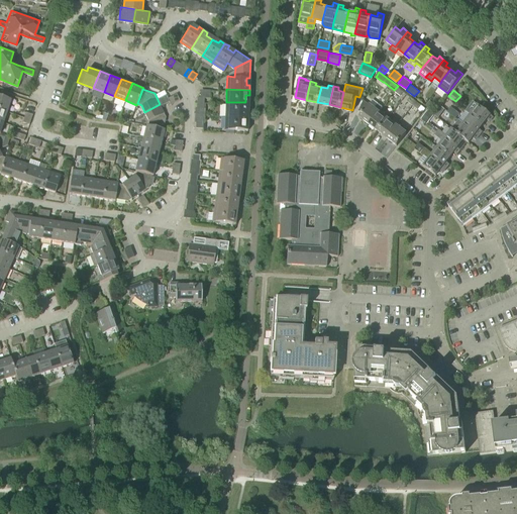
[(0,107),(7,110),(11,98),(0,94),(0,107)]
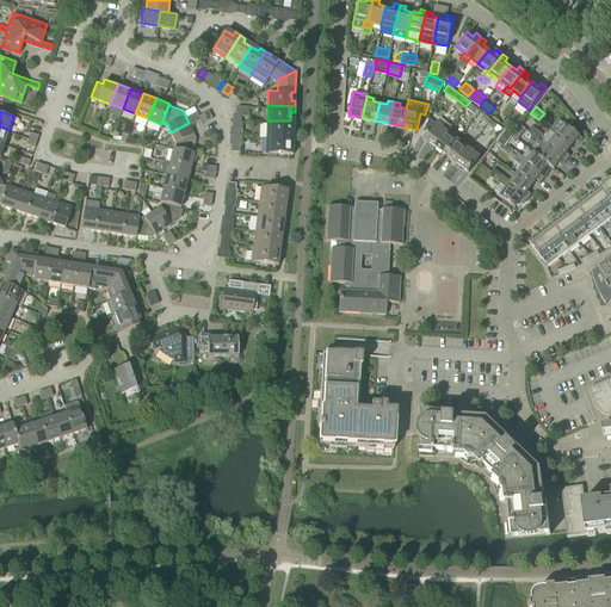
[(488,123),(492,118),(485,112),(481,117),(488,123)]
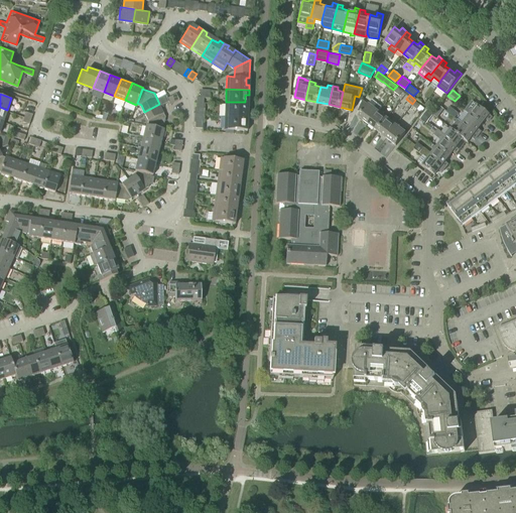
[(369,122),(380,108),(382,105),(372,98),(359,115),(369,122)]
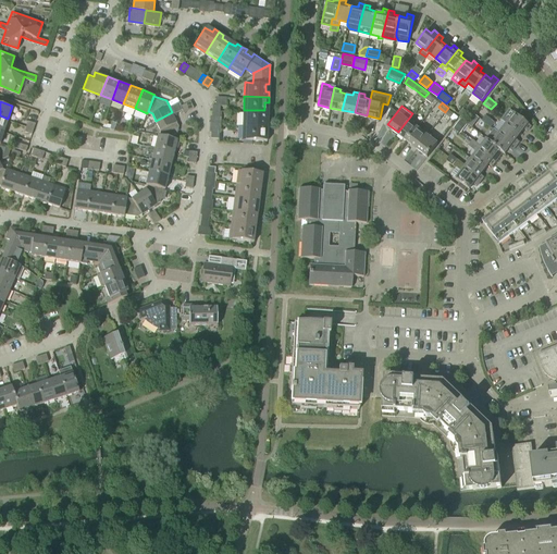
[(509,107),(502,118),(507,121),(520,132),(524,126),(528,128),(531,123),(509,107)]
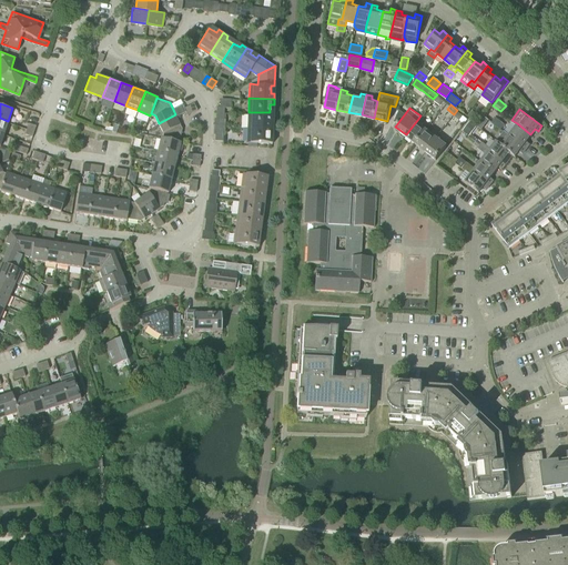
[(472,110),(467,114),(475,120),(479,115),(472,110)]
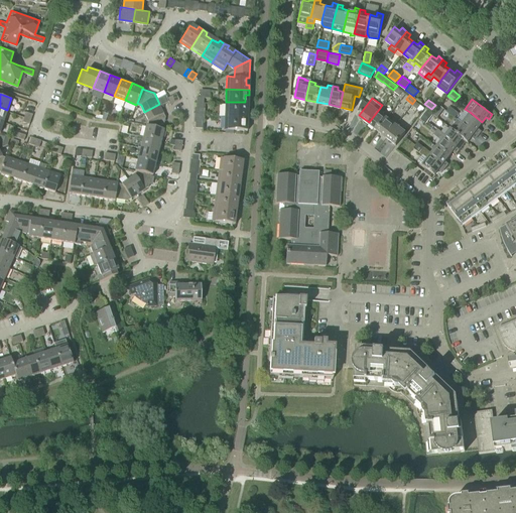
[(226,102),(225,114),(248,115),(248,110),(245,110),(245,107),(245,102),(226,102)]
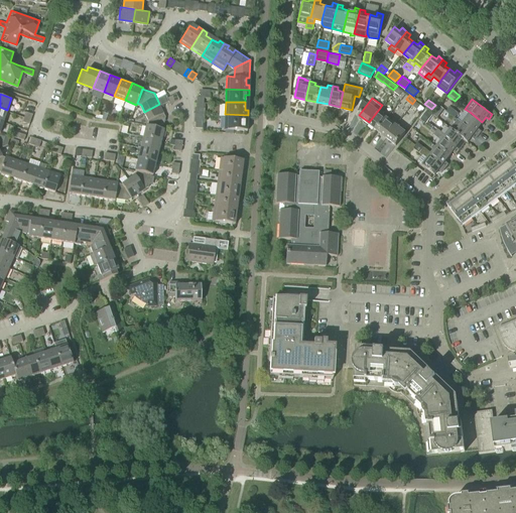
[(159,104),(144,112),(148,120),(147,124),(162,127),(165,115),(159,104)]
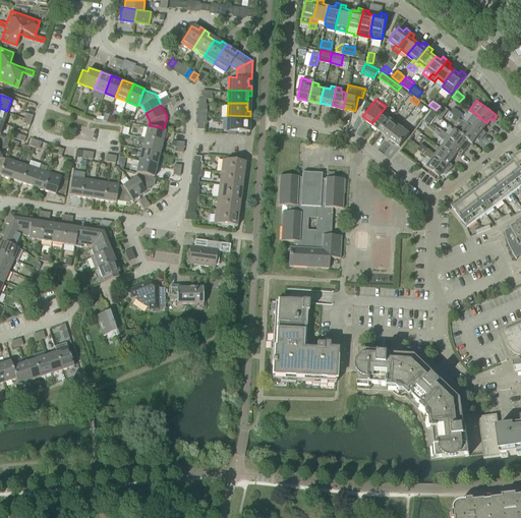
[(442,109),(438,114),(441,117),(446,111),(448,108),(445,105),(442,109)]
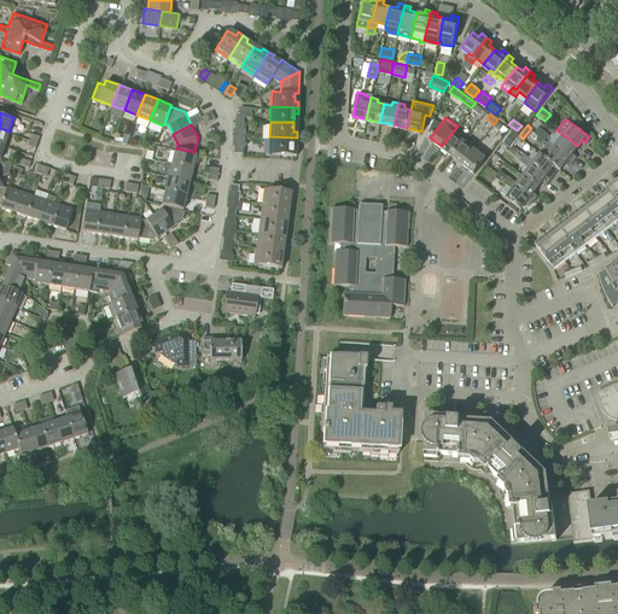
[(540,126),(535,130),(544,138),(548,133),(540,126)]
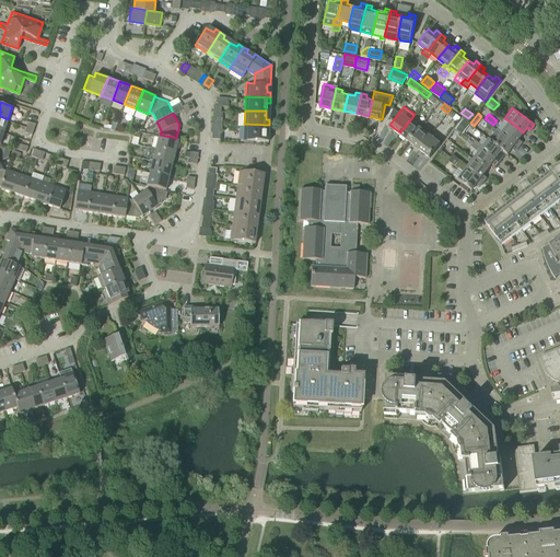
[(417,120),(412,117),(400,132),(410,140),(420,127),(415,123),(417,120)]
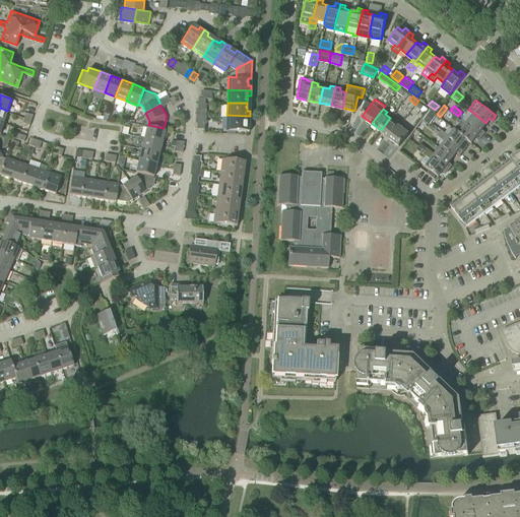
[(429,123),(436,115),(430,110),(423,118),(429,123)]
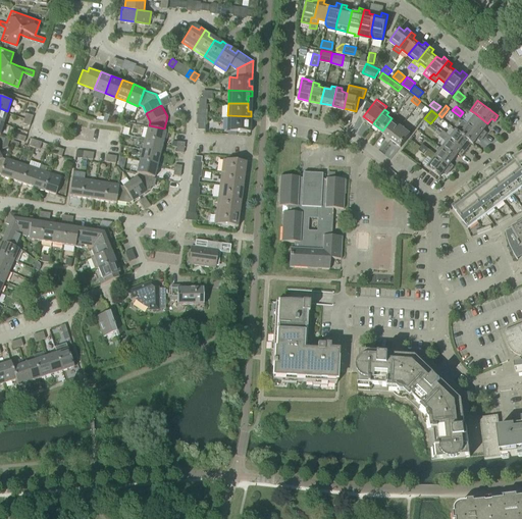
[(475,113),(470,120),(468,122),(483,135),(486,131),(484,128),(487,123),(475,113)]
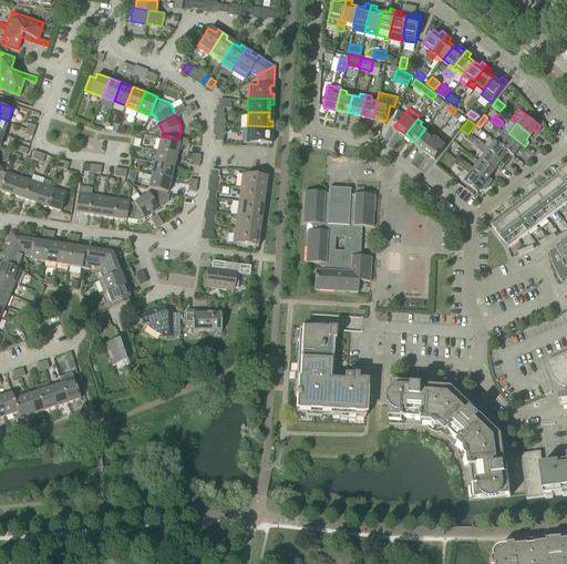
[(272,126),(247,125),(247,141),(268,141),(268,133),(272,133),(272,126)]
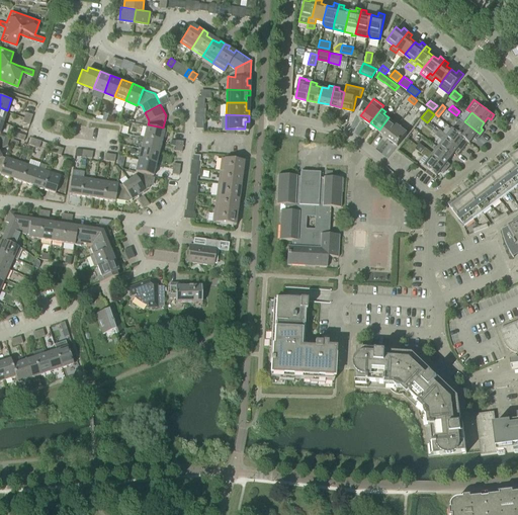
[(436,115),(431,122),(437,127),(443,120),(436,115)]
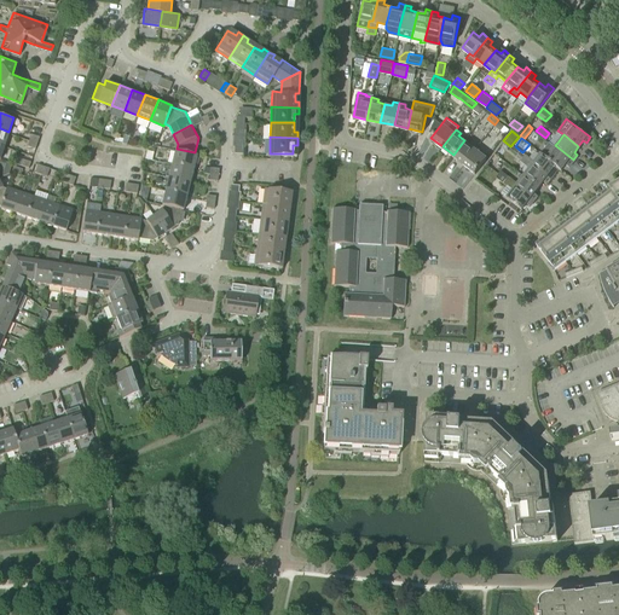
[(464,140),(453,155),(464,164),(478,146),(473,141),(470,145),(464,140)]
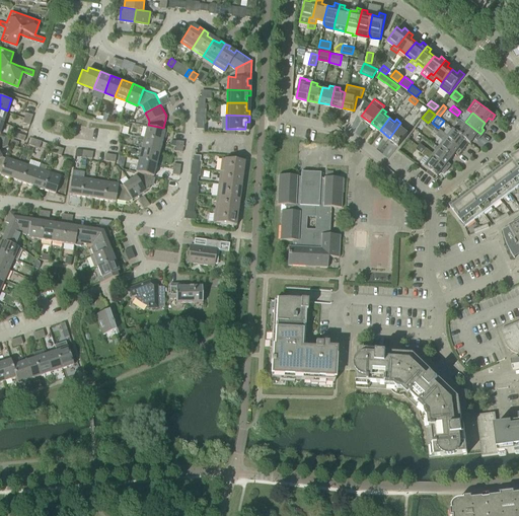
[(460,118),(453,127),(458,131),(458,132),(466,137),(465,138),(470,141),(474,136),(477,138),(480,134),(465,122),(460,119),(460,118)]
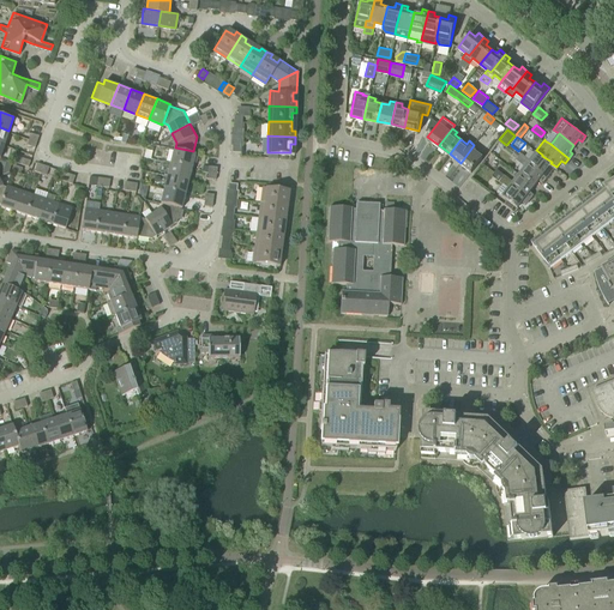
[(479,149),(474,145),(461,163),(471,171),(483,156),(476,151),(479,149)]
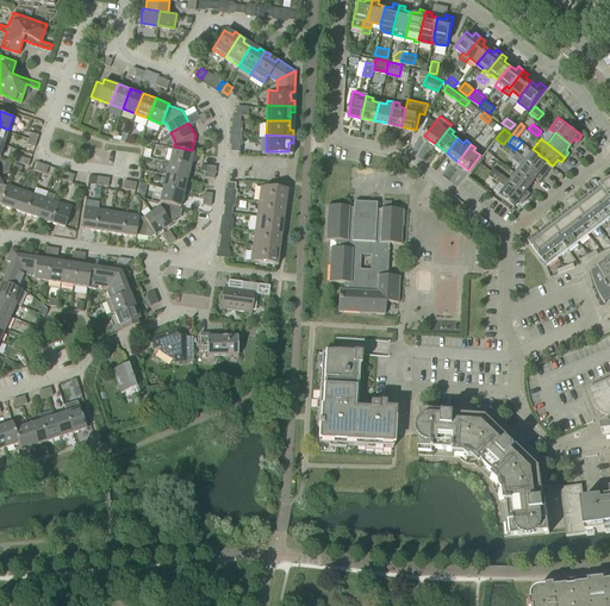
[(173,145),(169,160),(191,164),(194,151),(192,150),(174,147),(173,145)]
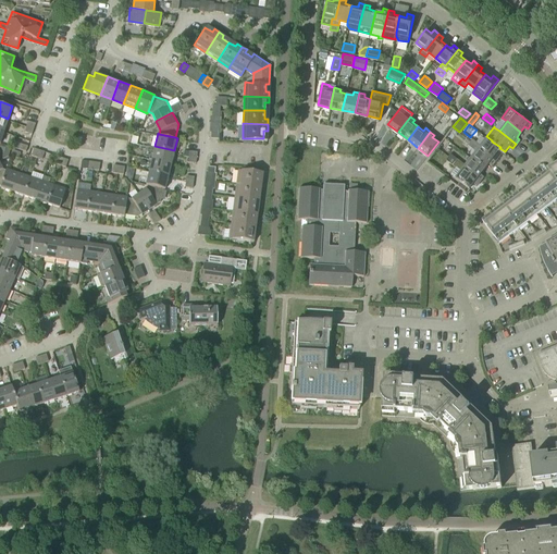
[(486,136),(481,144),(479,147),(495,160),(499,155),(496,152),(499,148),(500,147),(492,142),(492,140),(486,136)]
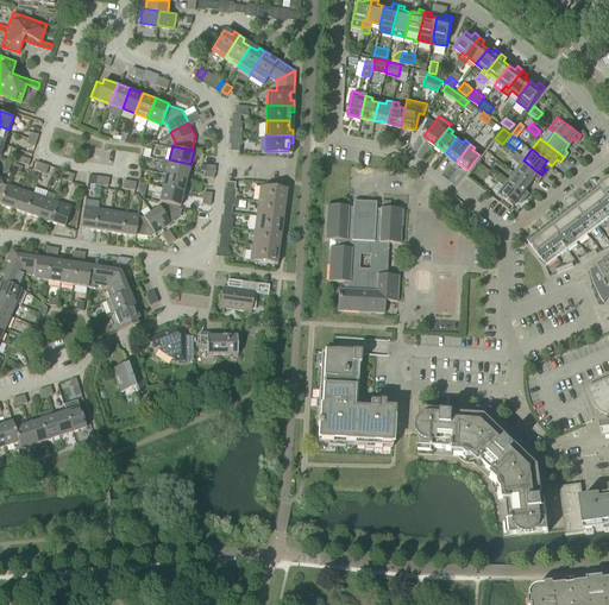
[(516,161),(522,153),(516,150),(512,157),(516,161)]
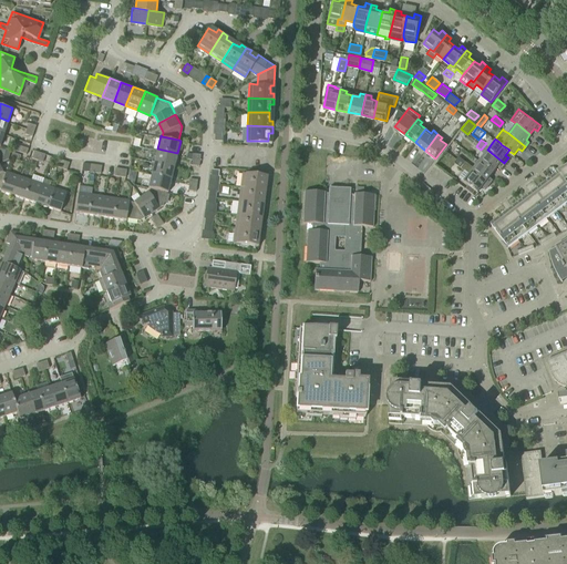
[(485,153),(480,160),(494,170),(497,165),(501,167),(504,163),(487,150),(490,146),(486,143),(481,150),(485,153)]
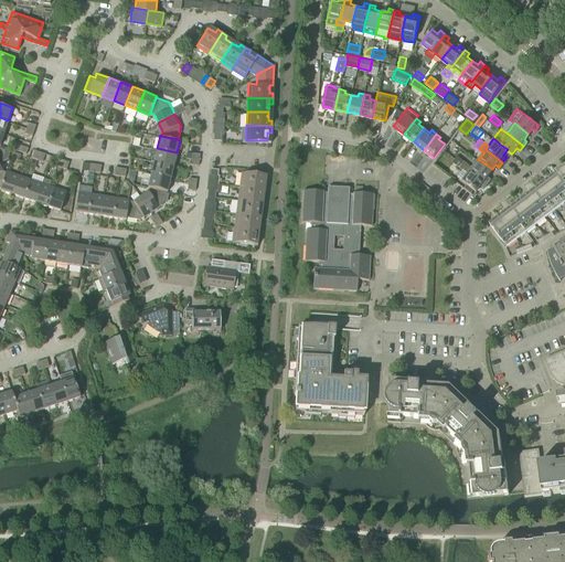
[(177,152),(157,148),(153,160),(173,165),(177,152)]
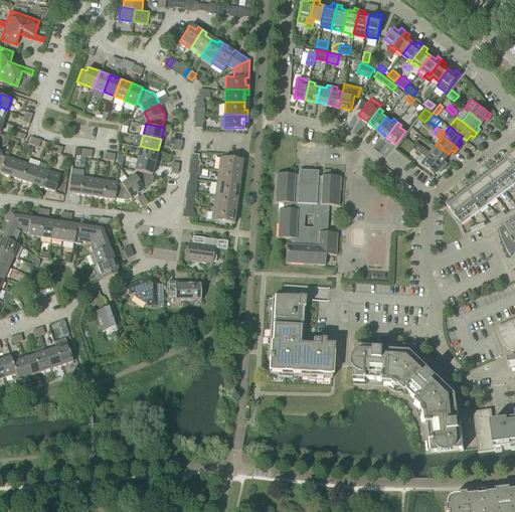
[(422,154),(427,148),(422,145),(420,148),(418,150),(422,154)]
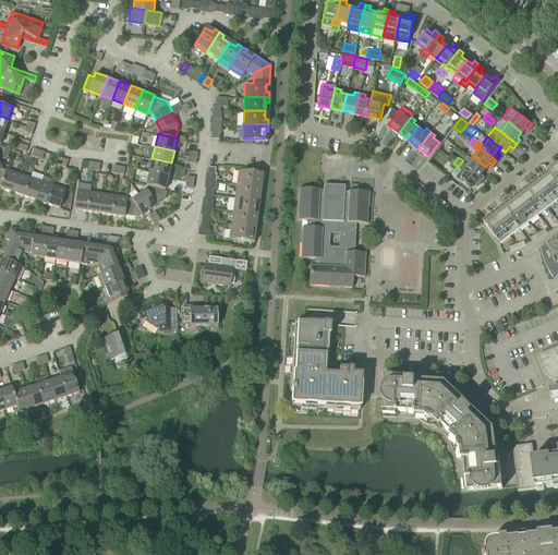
[(472,157),(466,164),(464,167),(481,180),(485,175),(482,172),(486,167),(472,157)]
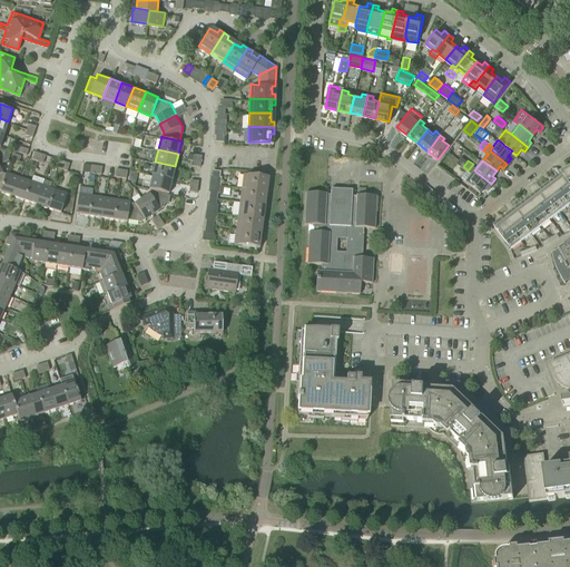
[(155,162),(153,174),(172,178),(175,166),(155,162)]
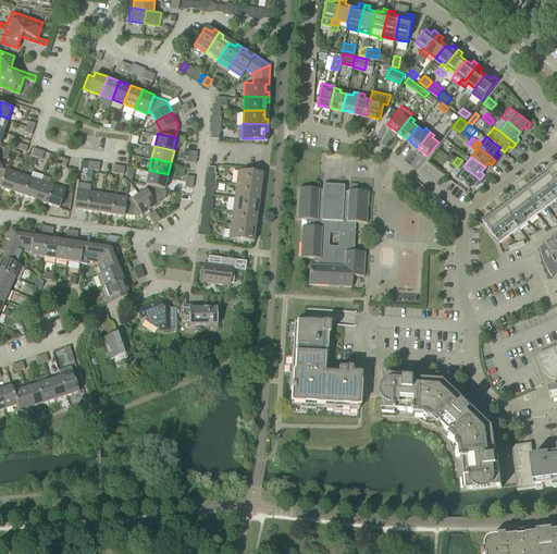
[(462,160),(457,167),(461,170),(456,176),(460,180),(457,183),(465,188),(467,185),(469,187),(473,182),(477,184),(480,180),(463,167),(466,163),(462,160)]
